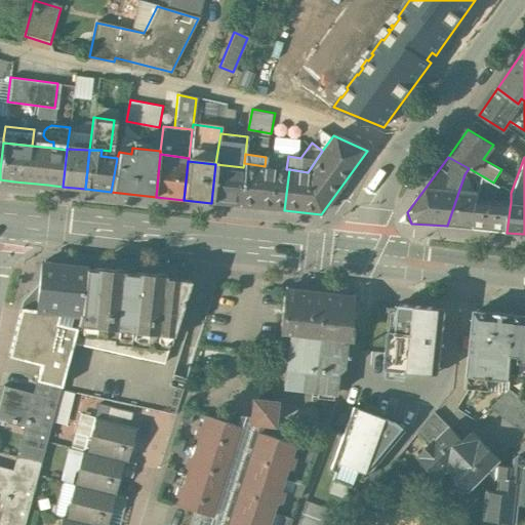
[(265,166),(244,163),(243,167),(238,206),(284,210),(289,169),(286,169),(265,166)]
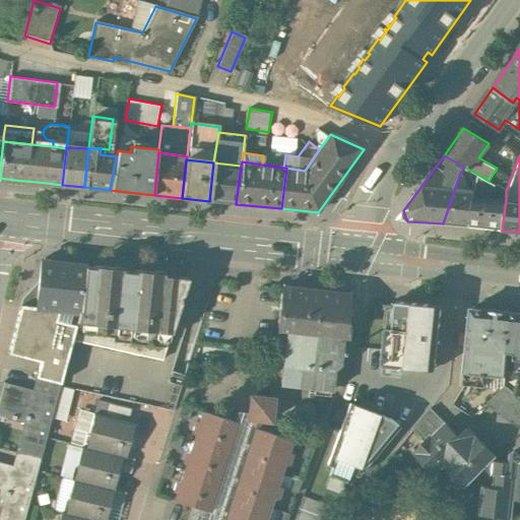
[(241,166),(213,163),(209,201),(236,204),(241,166)]
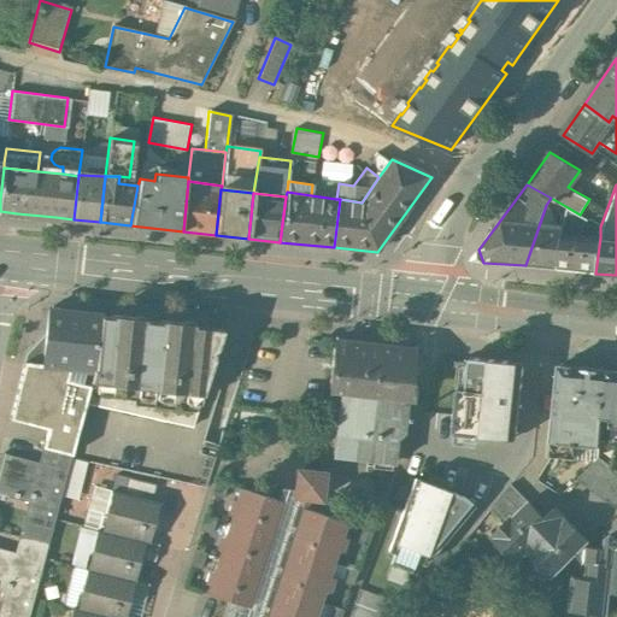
[(546,205),(526,265),(556,270),(559,233),(560,227),(554,225),(546,205)]
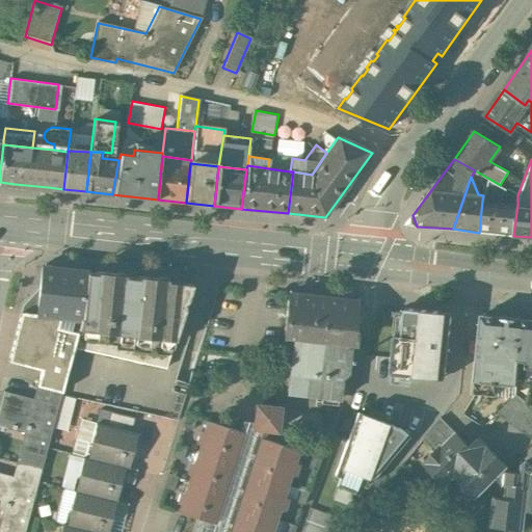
[(500,185),(489,179),(483,195),(482,201),(496,203),(500,185)]
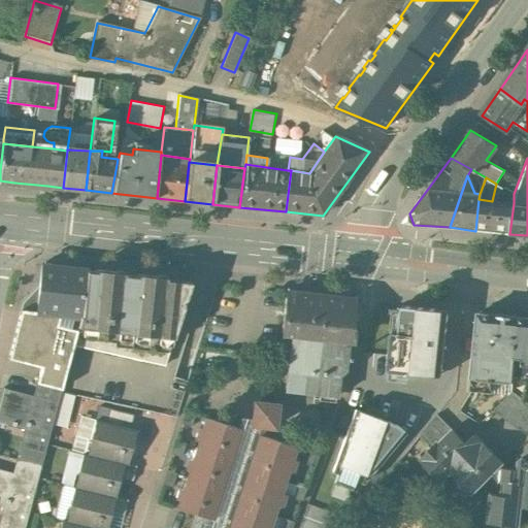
[(492,201),(479,199),(475,231),(509,234),(514,203),(492,201)]
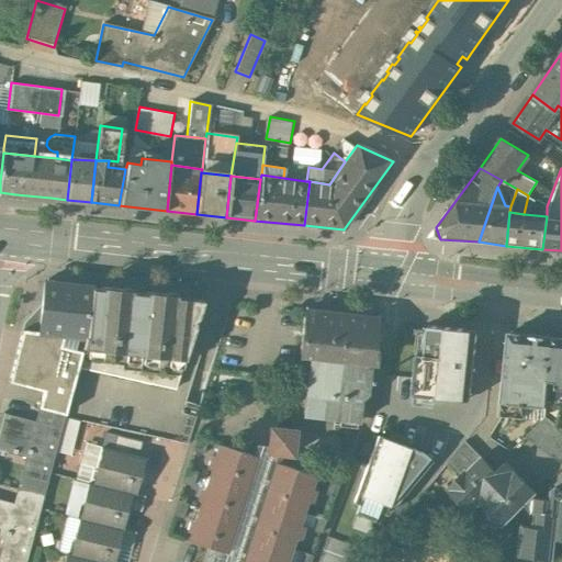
[(92,289),(45,283),(38,333),(88,338),(92,289)]
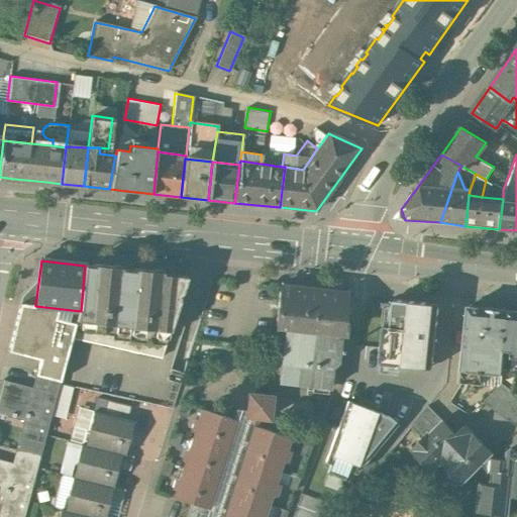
[(187,277),(85,266),(81,311),(72,338),(161,358),(187,277)]
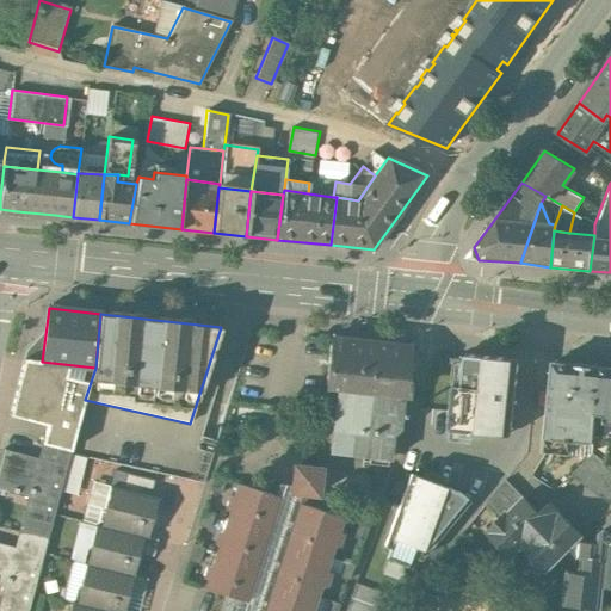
[(414,347),(331,339),(325,387),(327,387),(323,415),(333,417),(329,452),(357,456),(390,460),(393,436),(400,430),(403,395),(408,396),(414,347)]
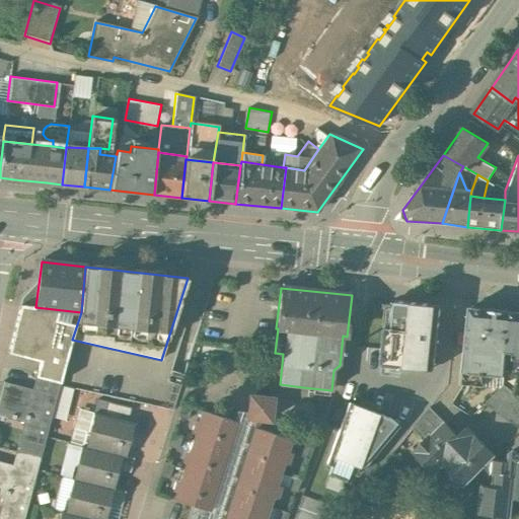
[(446,305),(387,299),(360,373),(417,392),(429,367),(437,370),(441,344),(434,341),(444,319),(446,305)]
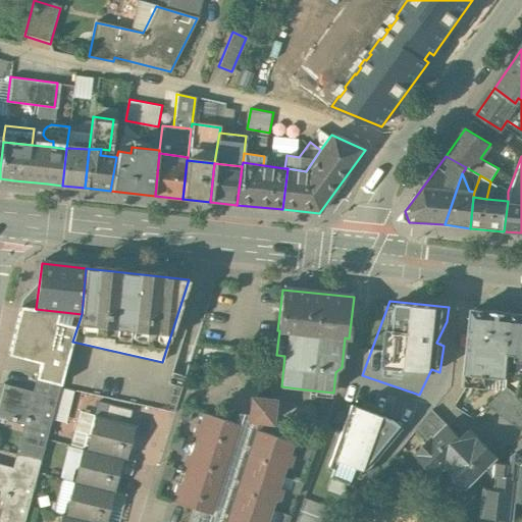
[(82,314),(36,309),(20,307),(8,356),(40,364),(36,379),(60,385),(72,342),(82,314)]
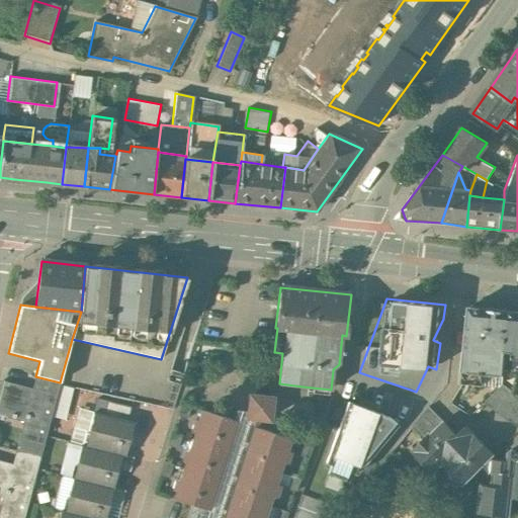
[(489,312),(469,310),(460,381),(481,383),(483,370),(503,373),(505,349),(507,331),(505,331),(506,314),(504,313),(504,312),(489,310),(489,312)]
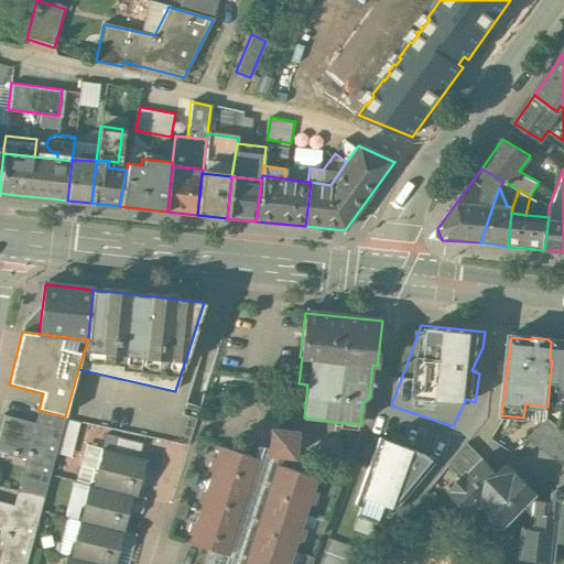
[(563,342),(551,342),(550,360),(552,360),(550,380),(559,380),(557,389),(563,389),(563,342)]
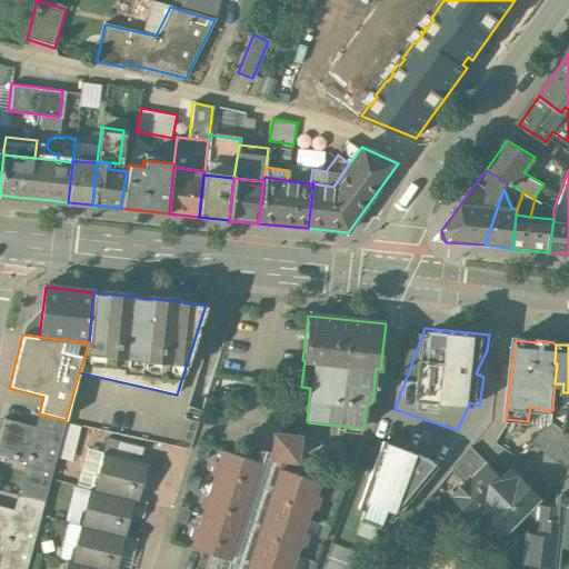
[(457,430),(395,409),(358,507),(391,518),(450,447),(457,430)]
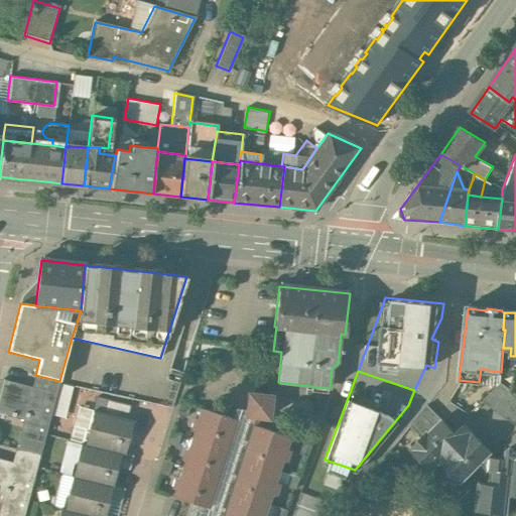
[(59,381),(35,375),(32,388),(32,389),(56,396),(59,381)]
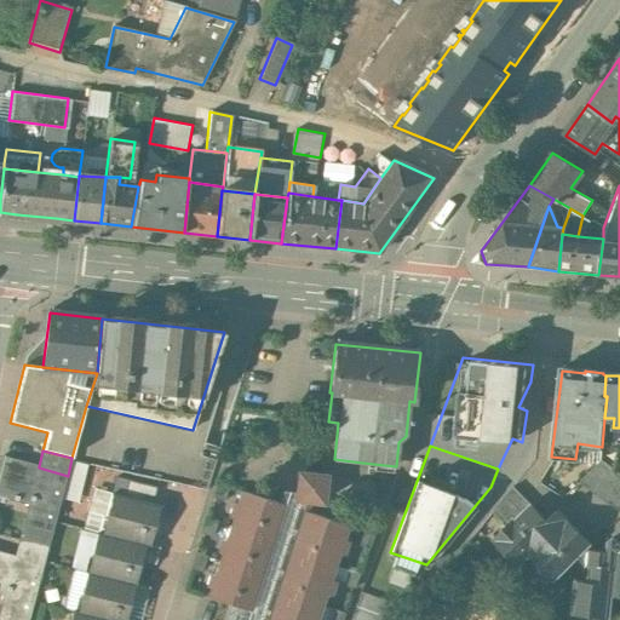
[(68,476),(39,468),(39,466),(5,457),(0,475),(0,497),(29,504),(19,541),(49,549),(68,476)]
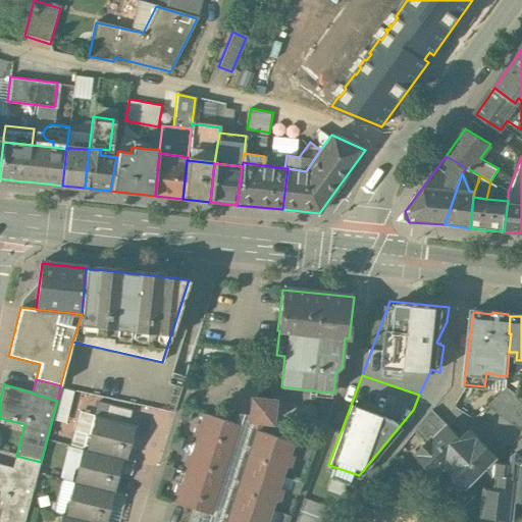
[(305,389),(281,386),(278,410),(302,412),(305,389)]
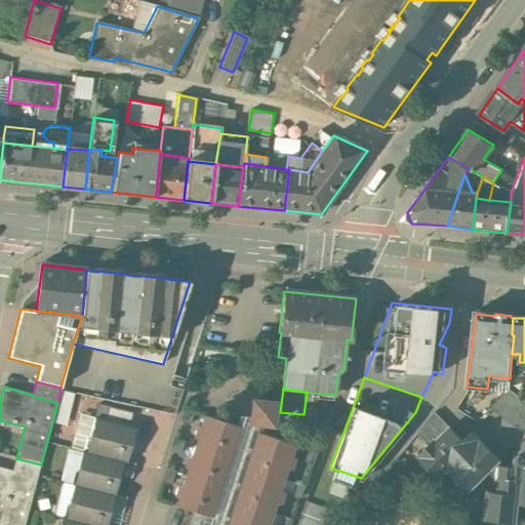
[(524,401),(509,391),(490,409),(524,434),(524,401)]
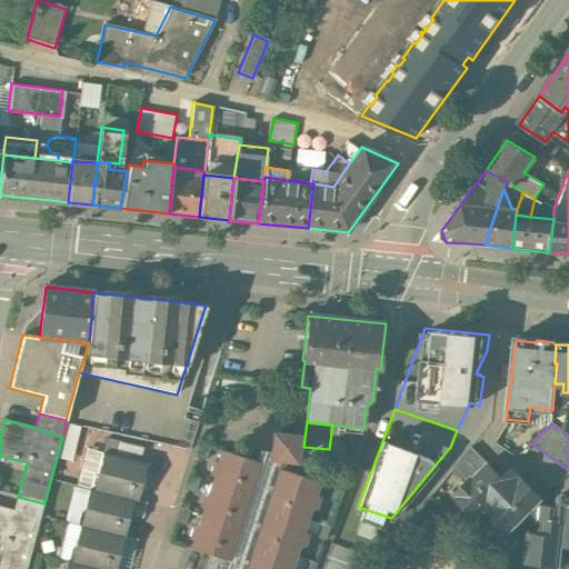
[(299,438),(275,435),(273,452),(272,458),(287,460),(296,461),(299,438)]
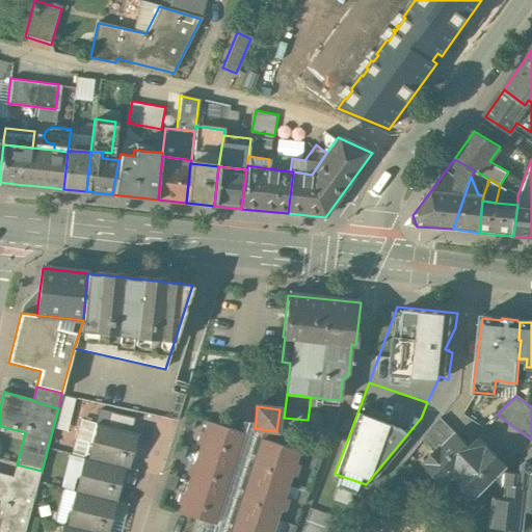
[(134,419),(110,411),(106,426),(131,432),(134,419)]
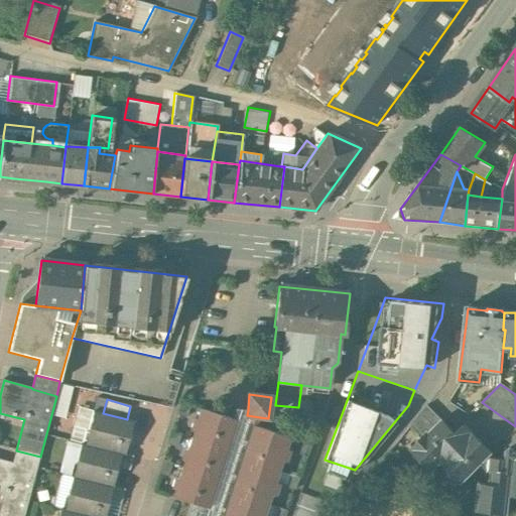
[(427,406),(410,426),(419,435),(425,429),(428,432),(441,420),(427,406)]
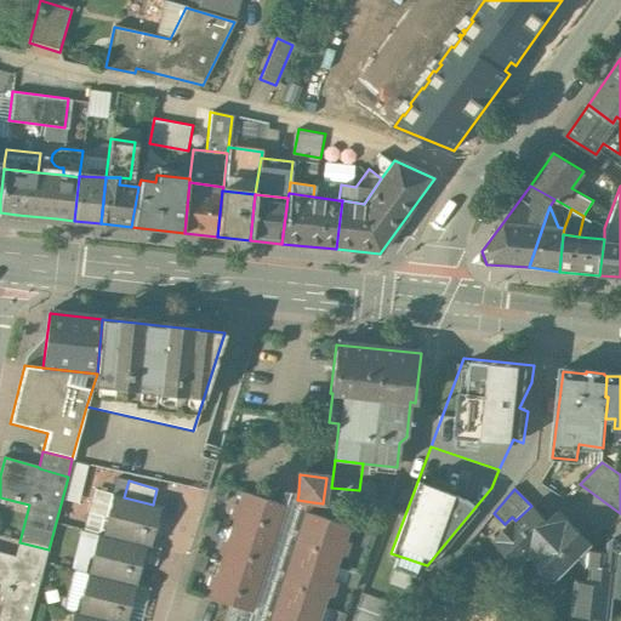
[(284,493),(280,505),(243,493),(238,508),(243,510),(237,529),(232,527),(227,542),(232,545),(226,563),(221,562),(216,577),(220,579),(214,598),(209,597),(209,598),(232,605),(226,620),(317,620),(322,608),(319,607),(326,581),(330,582),(335,567),(331,565),(340,540),(343,541),(348,527),(309,513),(313,502),(297,500),(298,494),(284,493)]
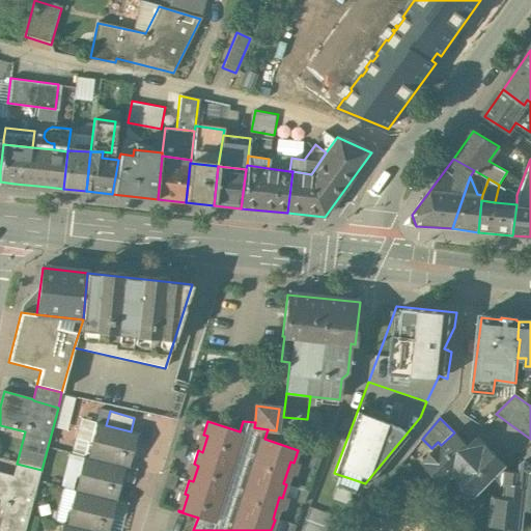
[(106,425),(96,423),(88,457),(129,468),(137,432),(131,431),(106,425)]
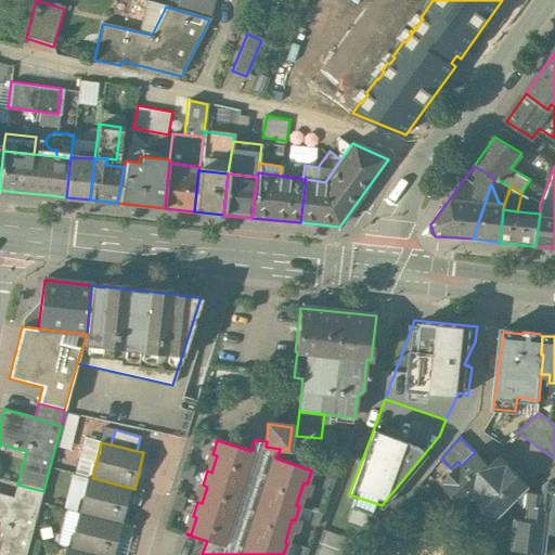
[(489,467),(475,452),(461,465),(441,483),(465,508),(474,499),(497,521),(518,500),(525,492),(529,489),(506,466),(506,465),(501,459),(498,459),(489,467)]
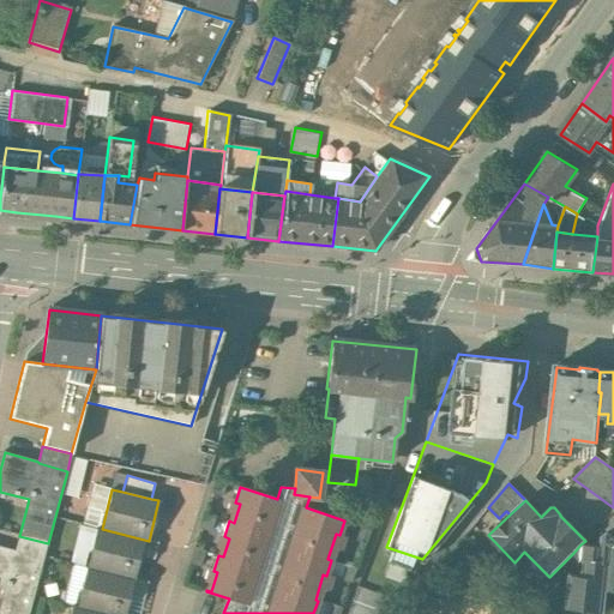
[(102,529),(97,529),(86,567),(134,579),(139,557),(155,560),(158,543),(149,541),(102,529)]
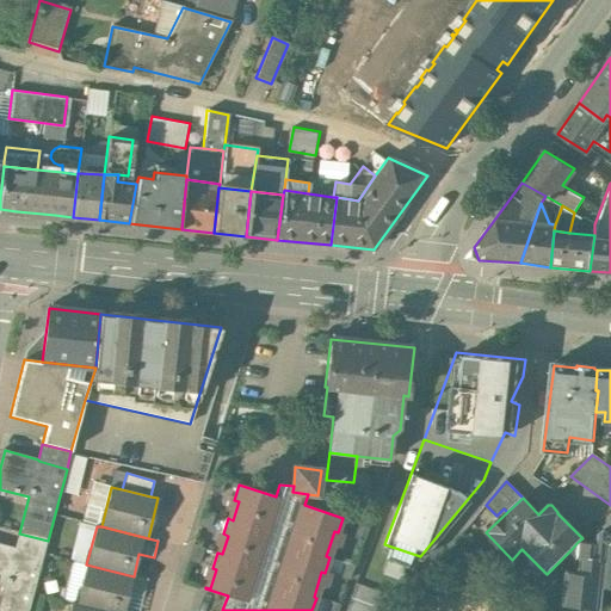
[(48,541),(19,534),(14,548),(14,550),(43,557),(48,541)]
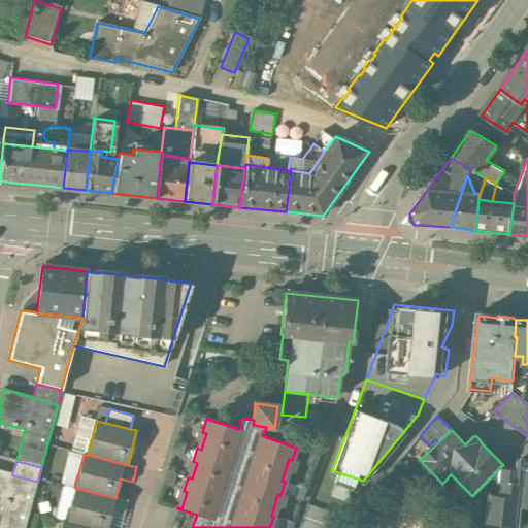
[(527,468),(524,469),(524,471),(499,468),(493,475),(497,483),(501,483),(500,496),(489,495),(486,524),(520,527),(522,508),(527,508),(527,468)]
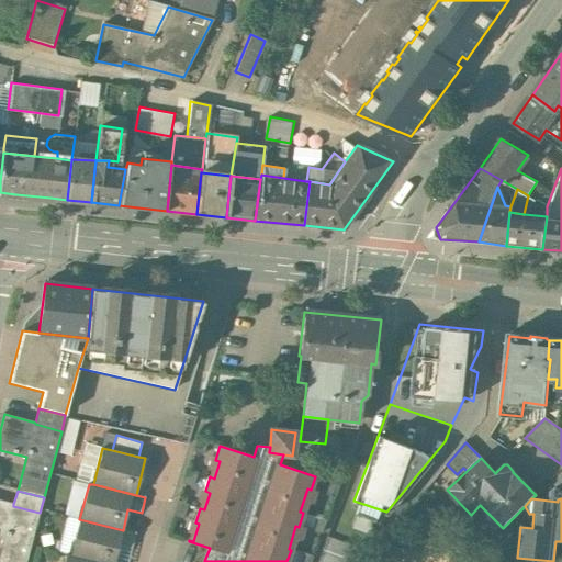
[(13,504),(0,499),(0,537),(4,539),(0,554),(0,561),(25,561),(40,513),(13,506),(13,504)]
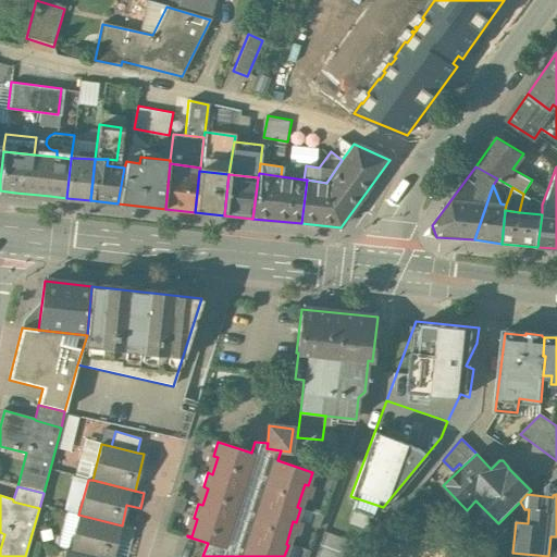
[(122,525),(78,515),(70,551),(96,556),(113,556),(118,540),(131,543),(135,529),(122,525)]
